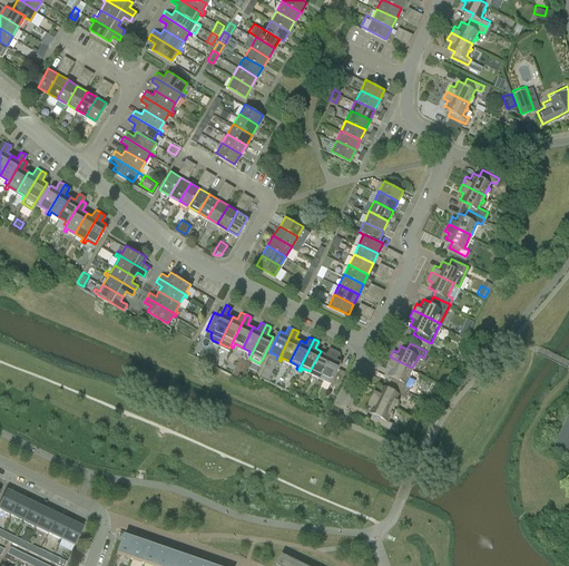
[(319,380),(334,349),(329,345),(325,353),(321,351),(310,371),(317,376),(316,379),(319,380)]
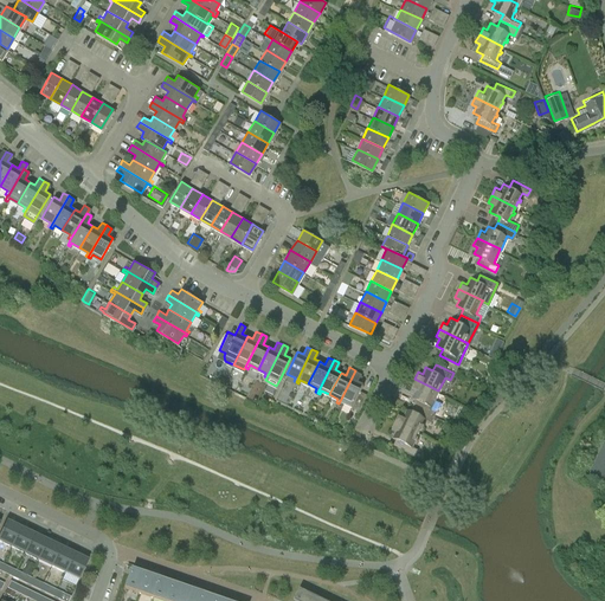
[(366,392),(359,388),(362,382),(356,380),(360,373),(355,370),(339,404),(341,405),(343,401),(351,405),(352,405),(358,408),(366,392)]
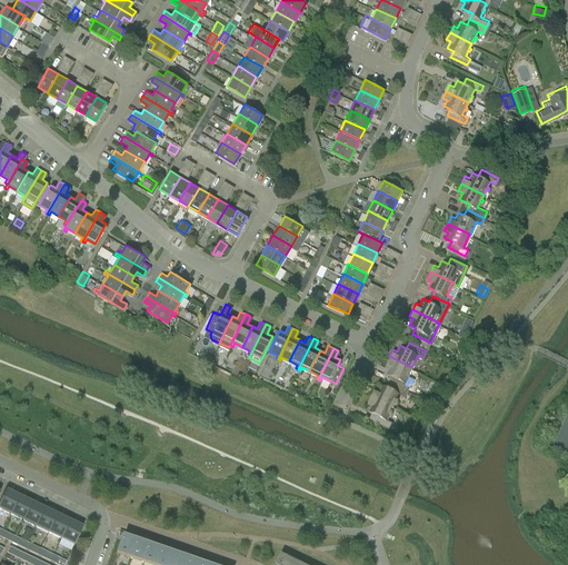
[(415,385),(405,380),(411,367),(389,356),(386,363),(390,365),(387,372),(394,375),(390,380),(407,388),(407,387),(411,389),(415,385)]
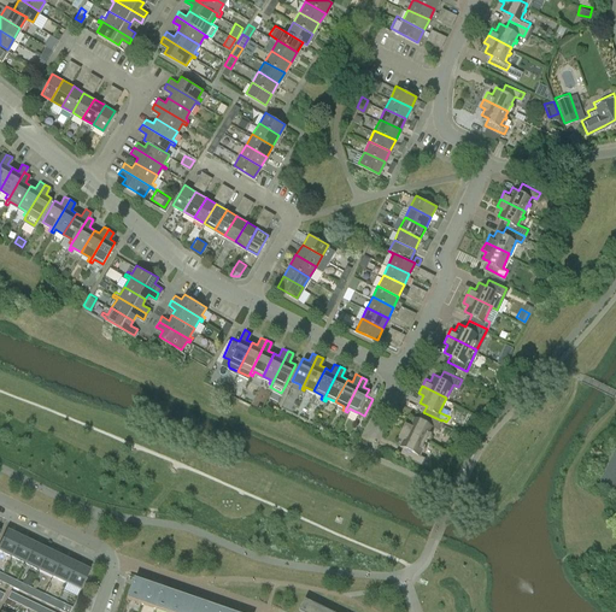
[(433,425),(438,428),(441,421),(423,412),(420,418),(414,415),(410,422),(405,419),(402,427),(426,439),(428,434),(430,434),(432,431),(429,431),(433,425)]
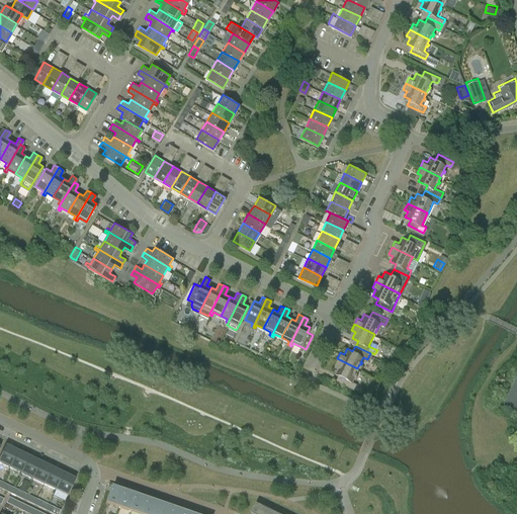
[(335,372),(341,375),(338,380),(353,389),(356,381),(352,379),(354,374),(355,375),(357,372),(355,372),(357,368),(337,358),(334,365),(338,366),(335,372)]
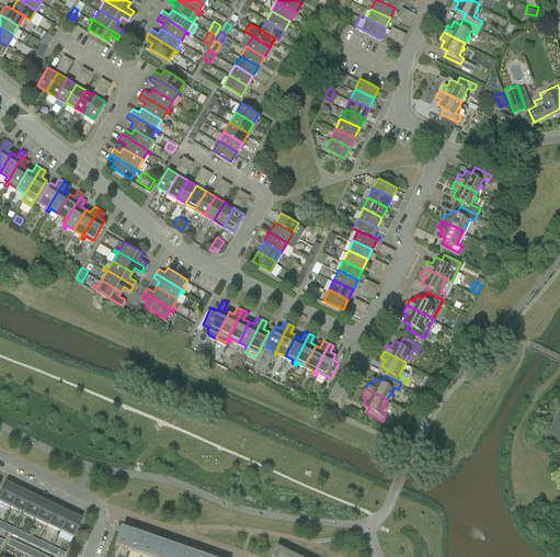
[(559,404),(545,434),(559,442),(559,430),(559,427),(559,404)]
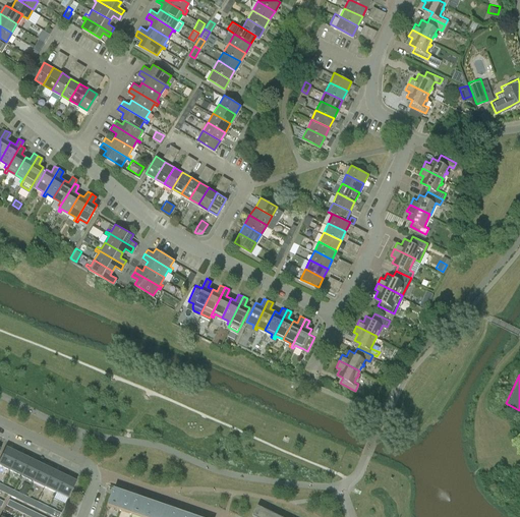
[(0,462),(9,467),(17,451),(5,446),(0,456),(0,462)]
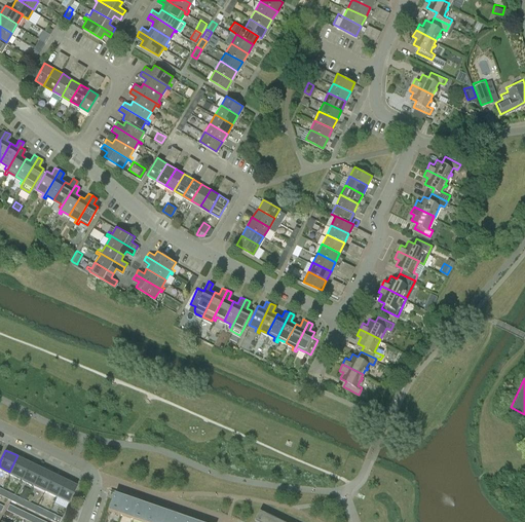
[(22,478),(29,461),(17,455),(9,472),(22,478)]
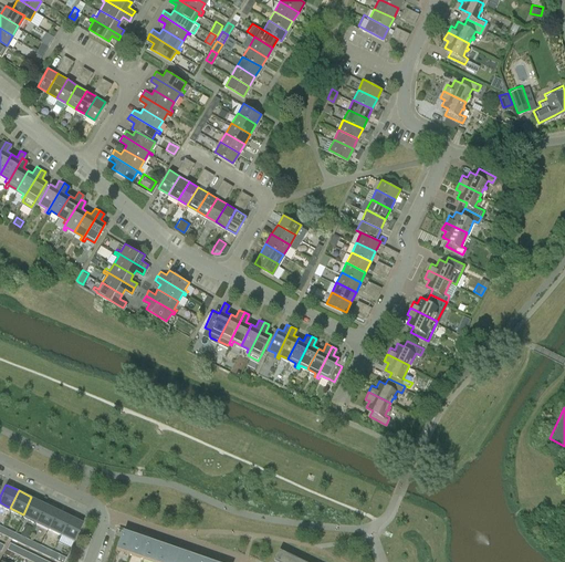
[(35,520),(44,502),(31,497),(23,514),(35,520)]
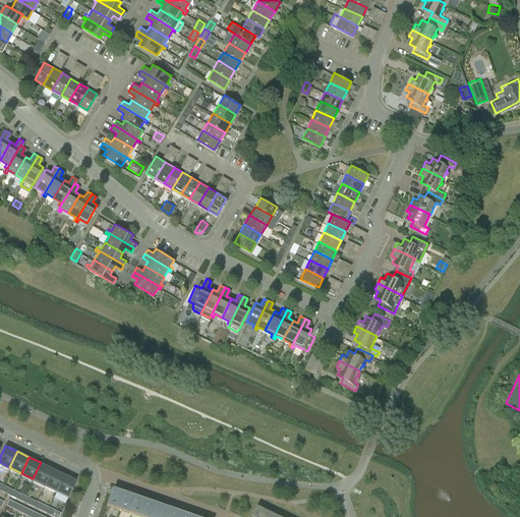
[(44,484),(52,468),(41,462),(33,478),(44,484)]
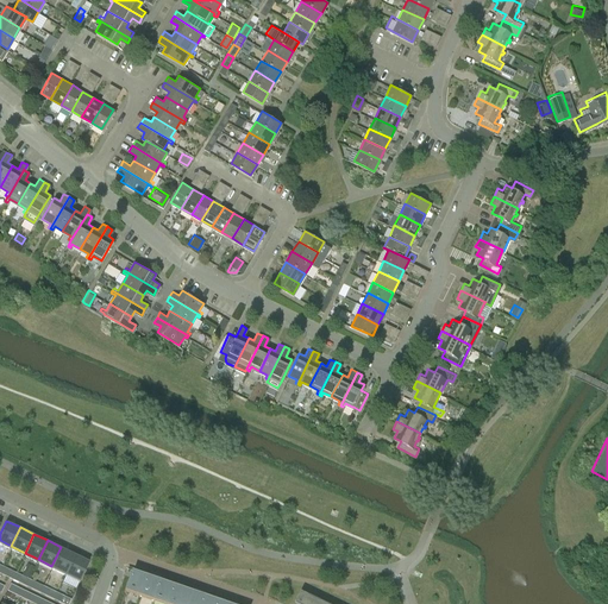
[(66,572),(74,553),(61,547),(51,566),(66,572)]
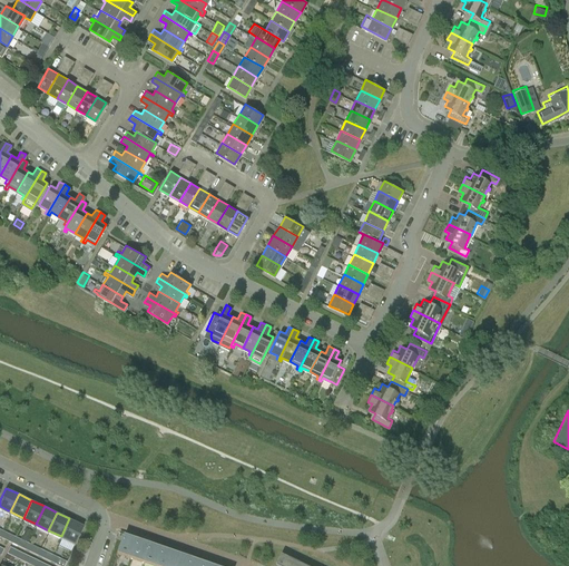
[(69,518),(61,536),(75,543),(82,525),(69,518)]
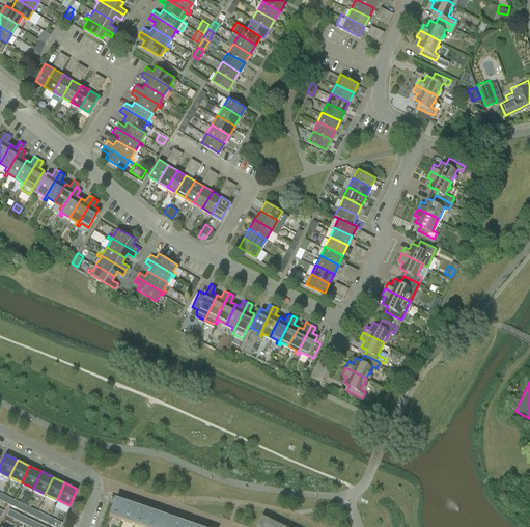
[(18,499),(24,501),(27,494),(22,492),(18,499)]
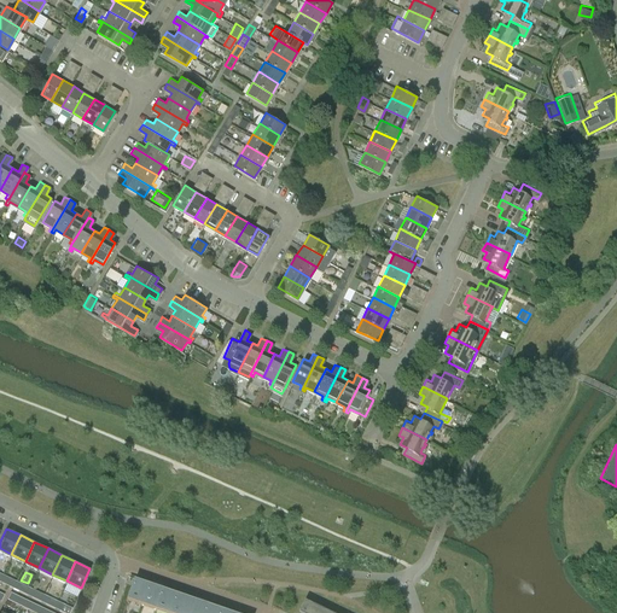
[(13,585),(17,578),(7,574),(4,581),(13,585)]
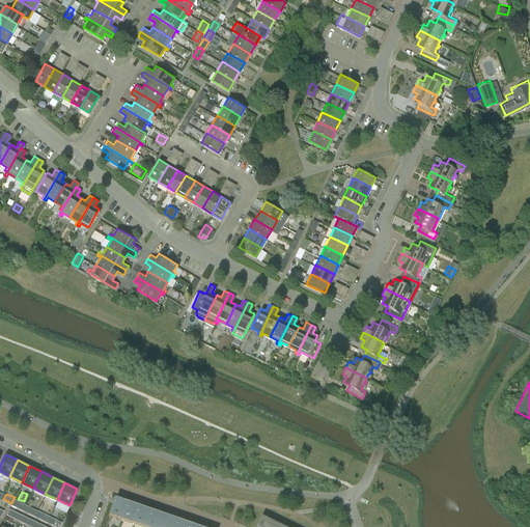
[(128,499),(115,495),(109,512),(121,518),(128,499)]
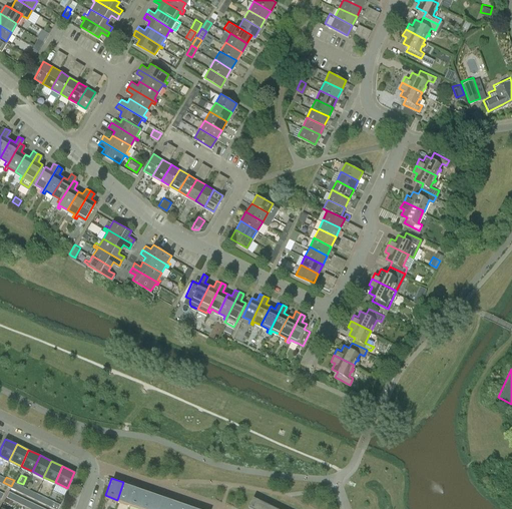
[(22,492),(25,486),(23,485),(17,482),(15,488),(22,492)]
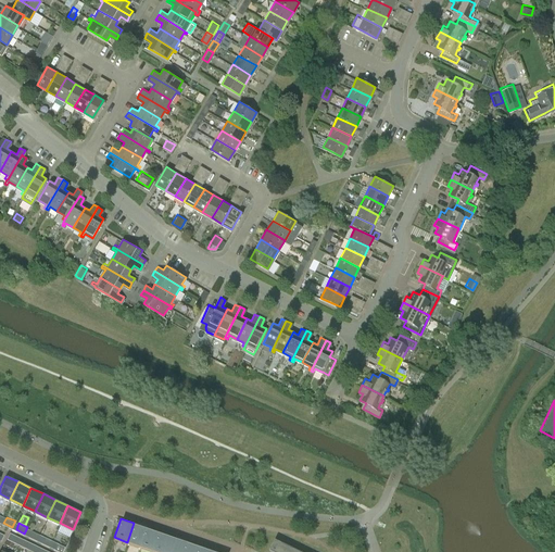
[(147,527),(134,523),(127,542),(140,547),(147,527)]
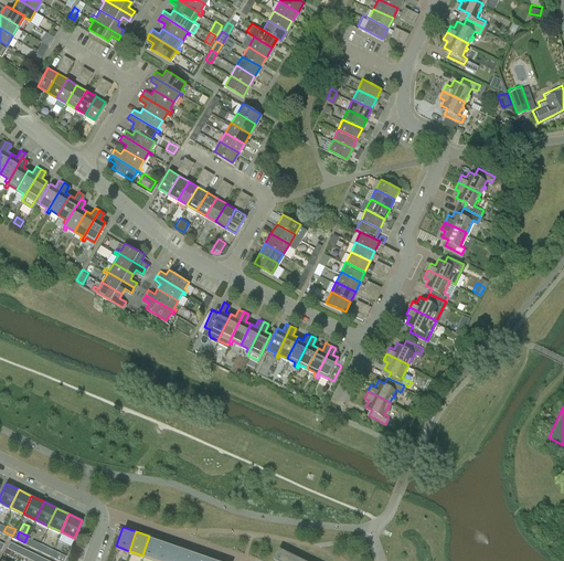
[(161,540),(149,536),(142,556),(155,560),(161,540)]
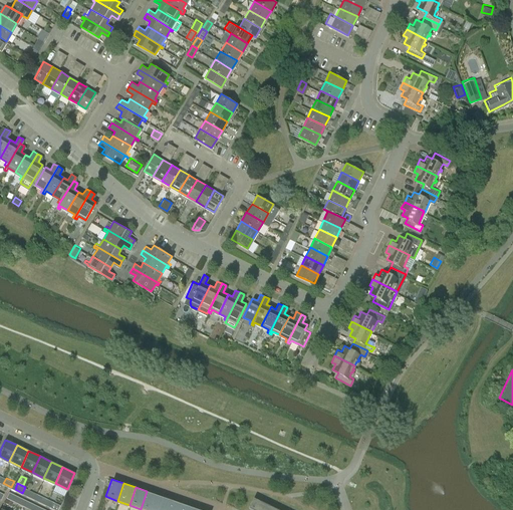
[(29,489),(26,494),(30,496),(34,498),(36,492),(35,492),(29,489)]
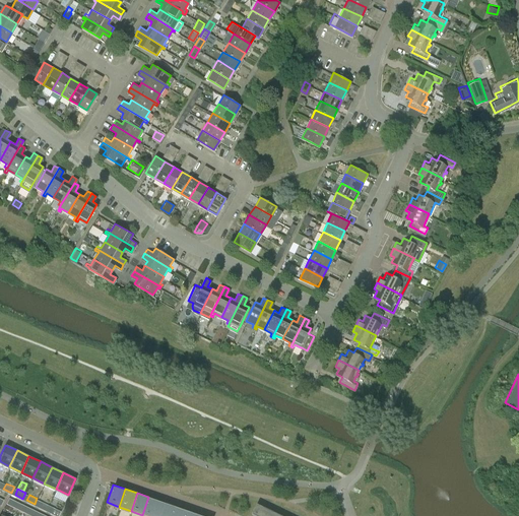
[(5,502),(13,506),(16,500),(8,496),(5,502)]
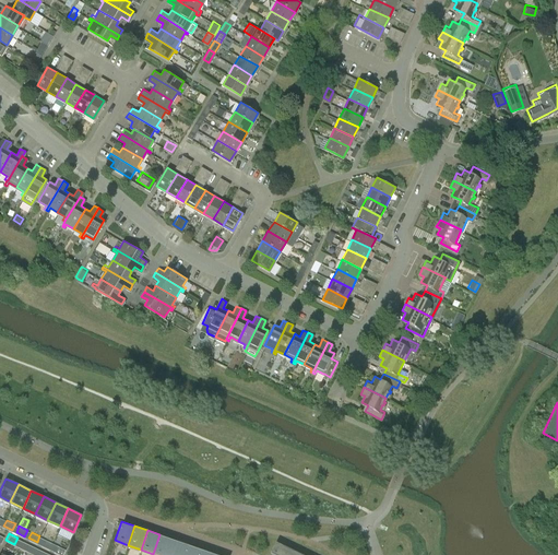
[(174,539),(159,534),(153,554),(157,554),(166,554),(173,540),(174,540),(174,539)]
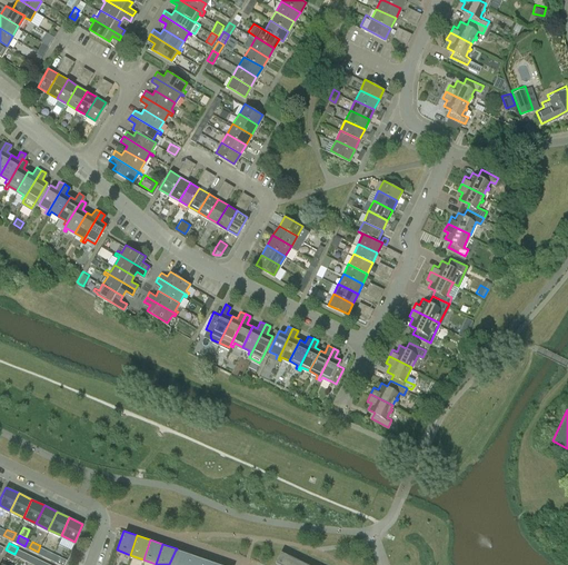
[(50,558),(53,552),(45,547),(41,554),(50,558)]
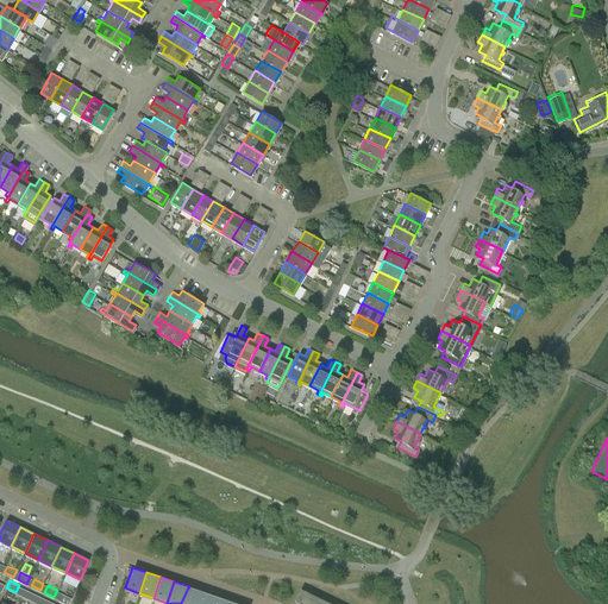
[(24,587),(20,593),(30,598),(33,591),(24,587)]
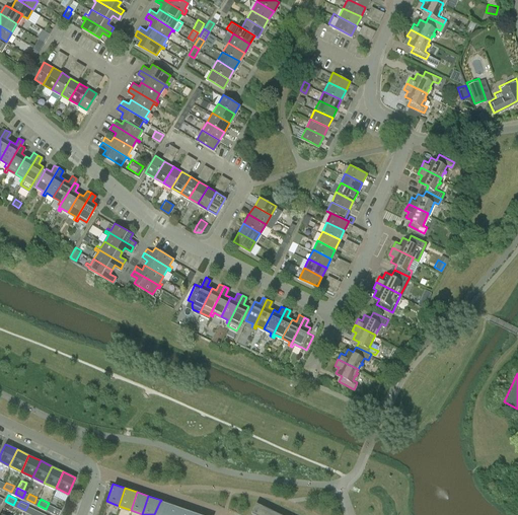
[(172,514),(176,505),(163,501),(163,502),(164,502),(159,514),(172,514)]
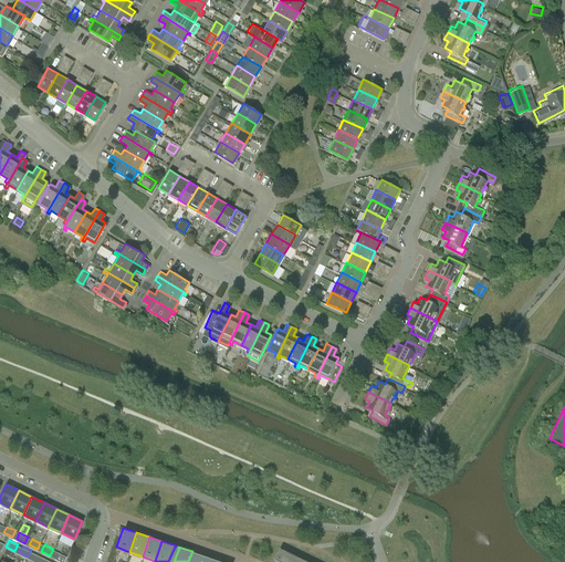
[(289,561),(291,557),(278,550),(271,561),(289,561)]
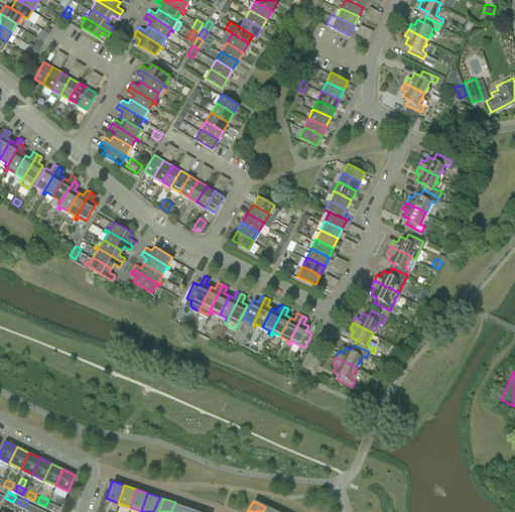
[(59,505),(52,502),(49,507),(56,511),(59,505)]
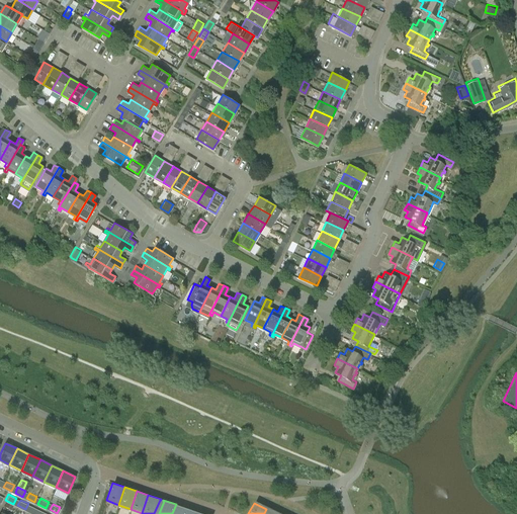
[(185,513),(187,508),(176,504),(172,513),(185,513)]
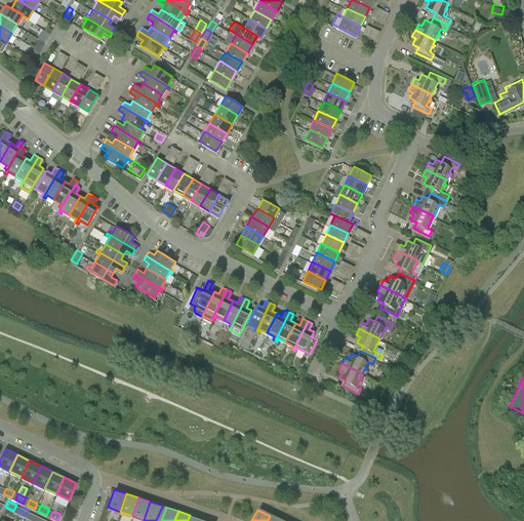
[(33,512),(30,518),(35,520),(37,520),(40,516),(33,512)]
